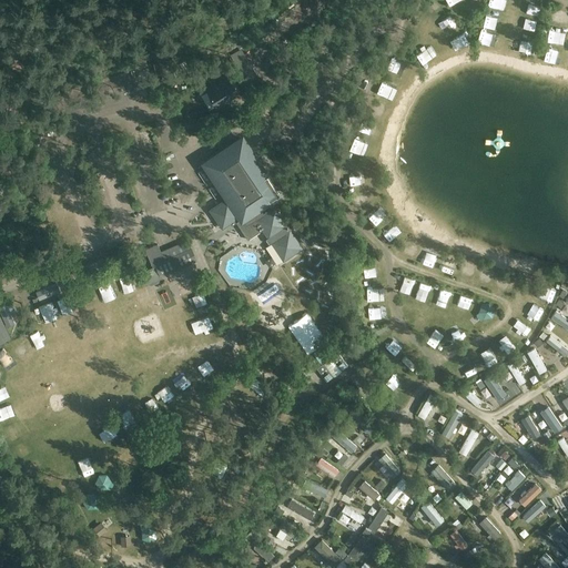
[(436,27),(452,21),(447,10),(432,16),(436,27)]
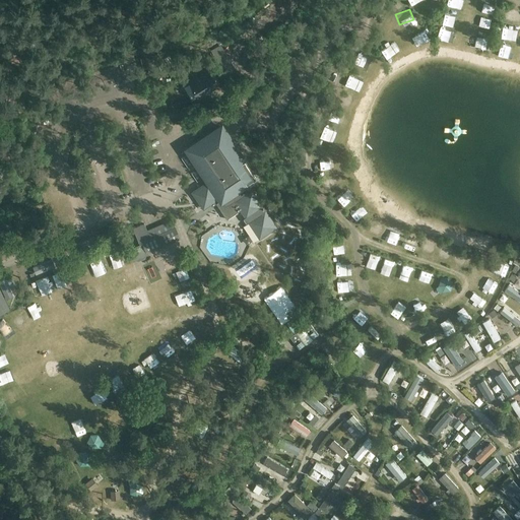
[(373,21),(369,30),(379,35),(383,25),(373,21)]
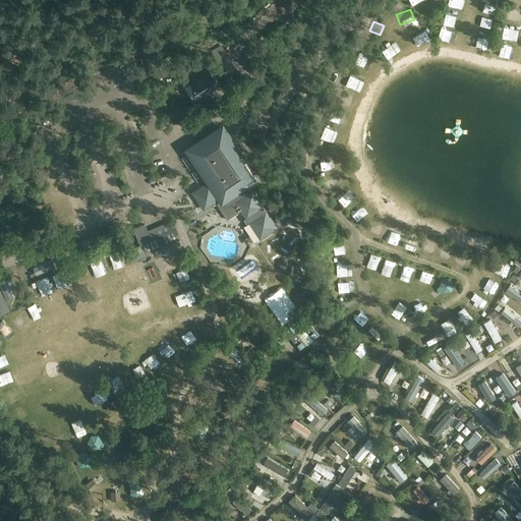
[(419,26),(406,33),(410,42),(423,37),(419,26)]
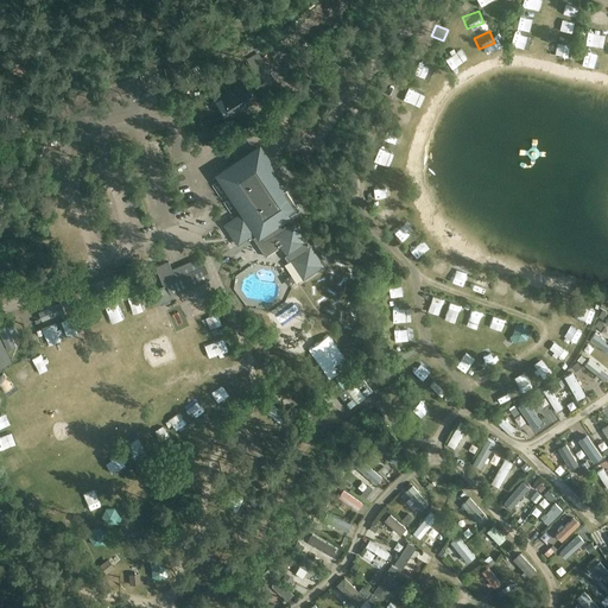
[(447,62),(456,56),(450,45),(441,51),(447,62)]
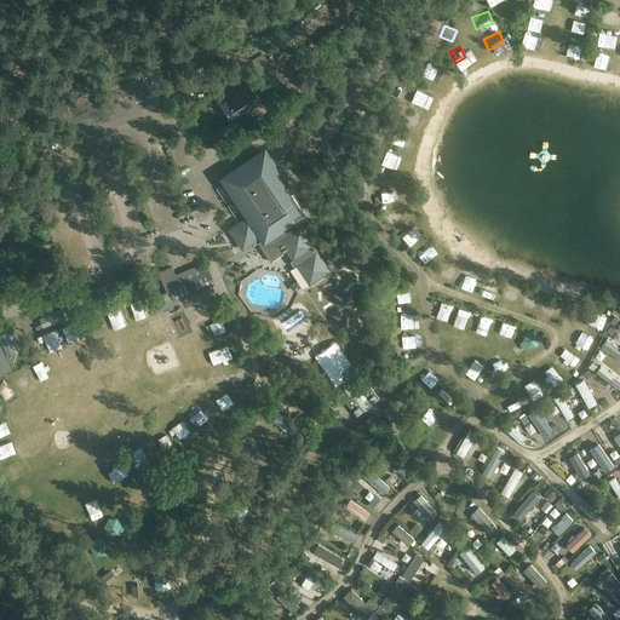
[(602,62),(603,51),(590,49),(587,61),(602,62)]
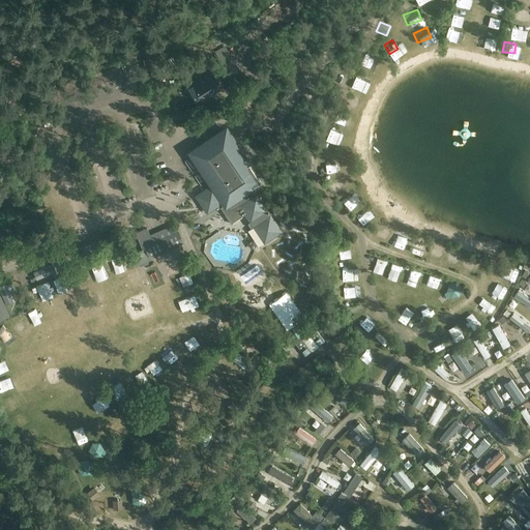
[(185,69),(187,75),(195,70),(193,65),(185,69)]
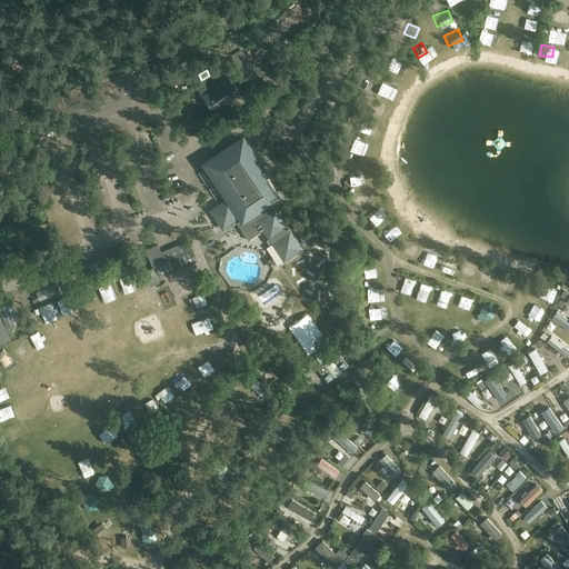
[(209,91),(201,96),(210,110),(217,106),(239,93),(230,79),(209,91)]
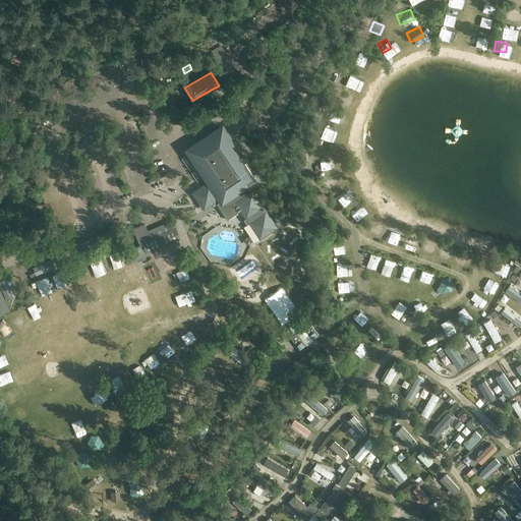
[(197,135),(206,149),(224,136),(216,123),(197,135)]
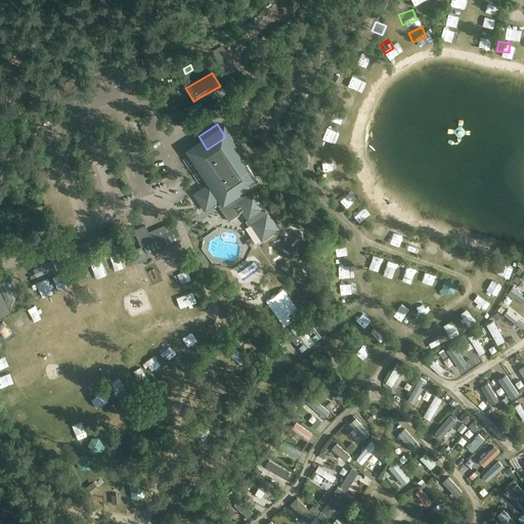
[(329,171),(330,161),(315,161),(315,170),(329,171)]
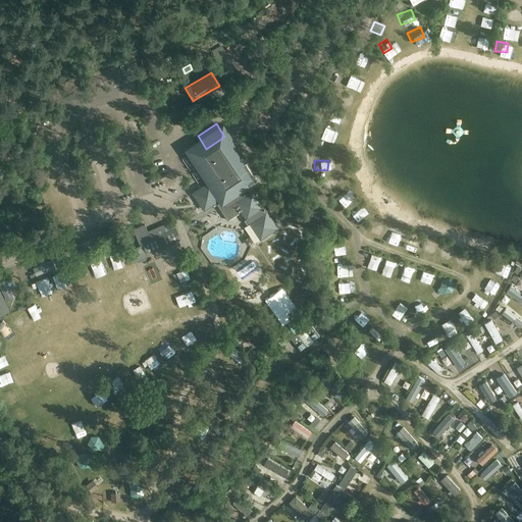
[(316,180),(320,190),(331,185),(326,175),(316,180)]
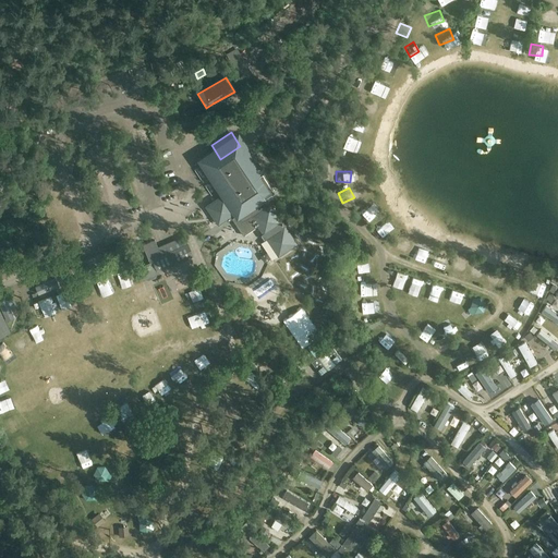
[(241,218),(225,193),(205,206),(218,226),(231,217),(243,235),(257,226),(263,233),(261,234),(265,240),(266,239),(278,257),(298,244),(270,202),(247,218),(245,216),(241,218)]
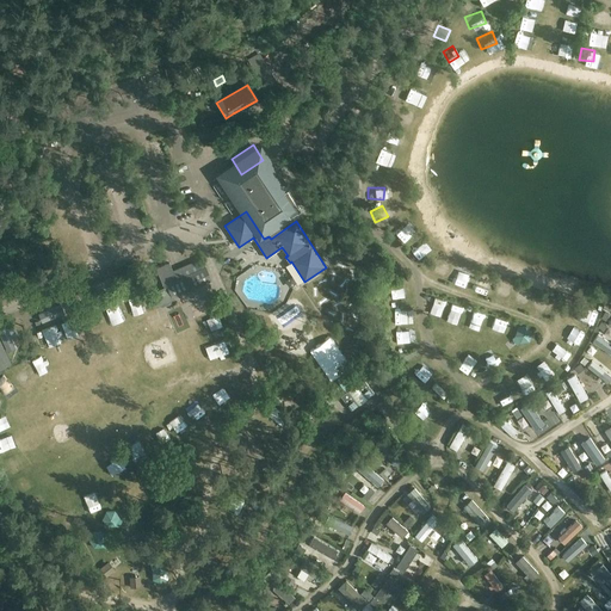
[(271,228),(281,222),(275,213),(265,218),(271,228)]
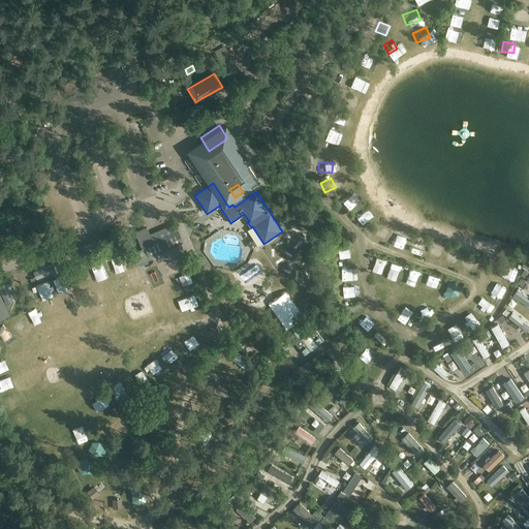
[(340,199),(345,204),(351,196),(345,192),(340,199)]
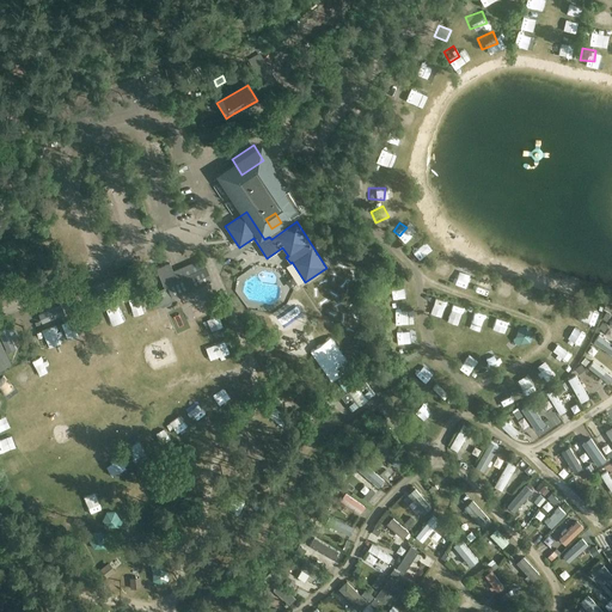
[(157,267),(164,287),(150,294),(157,308),(176,300),(175,298),(212,281),(206,267),(204,267),(201,258),(173,271),(170,263),(157,267)]
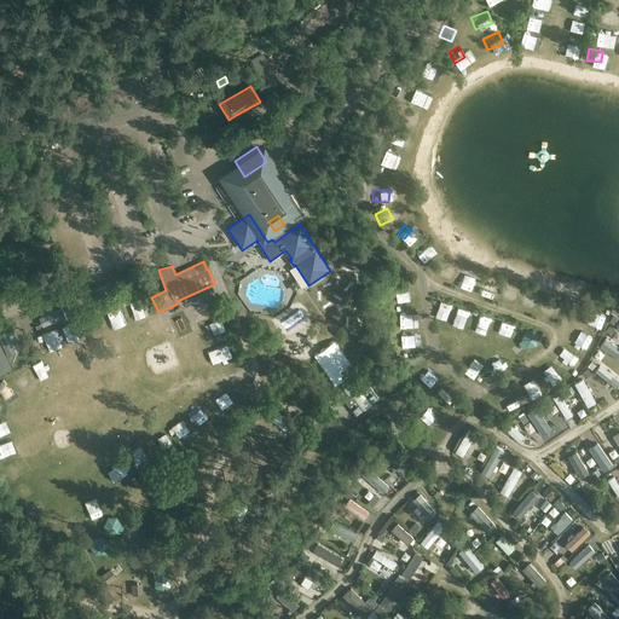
[(438,261),(433,275),(447,279),(452,267),(438,261)]
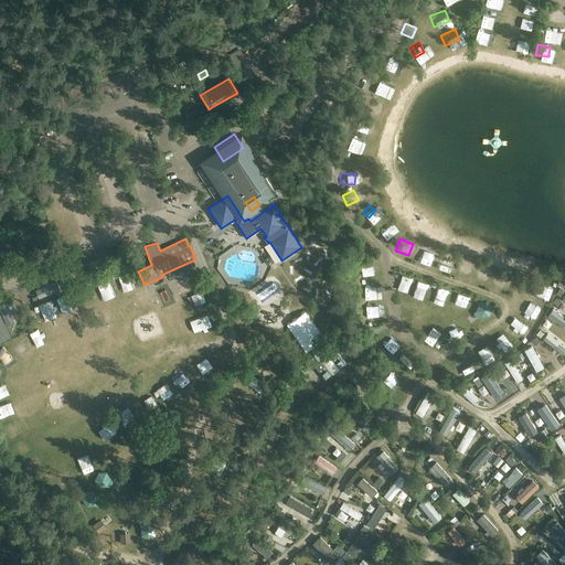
[(433,260),(441,264),(446,253),(437,249),(433,260)]
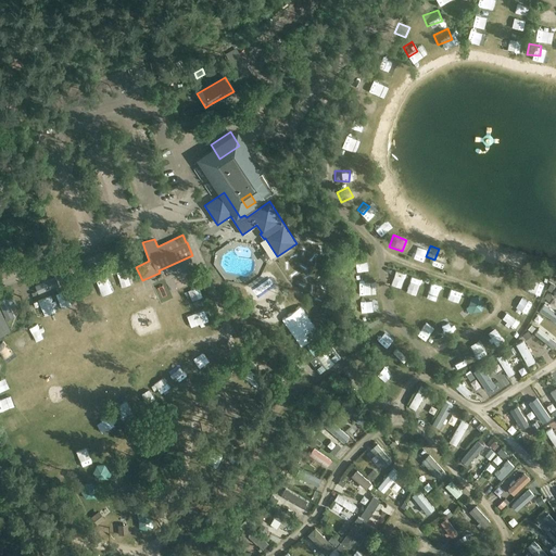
[(455,266),(456,255),(447,254),(446,265),(455,266)]
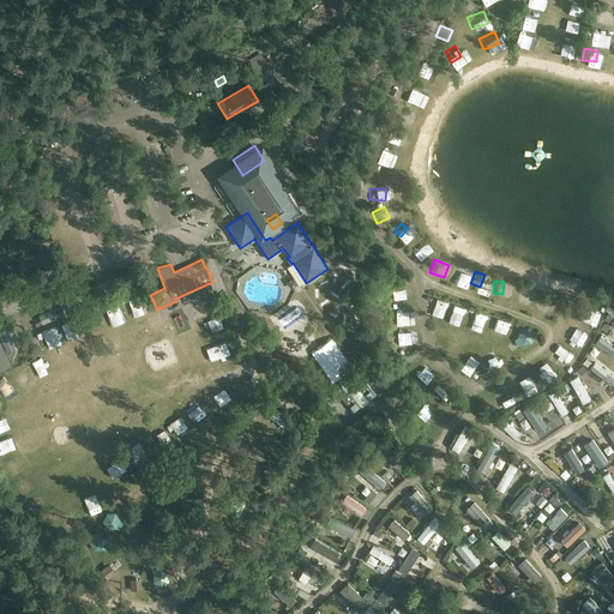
[(510,300),(524,305),(528,293),(515,288),(510,300)]
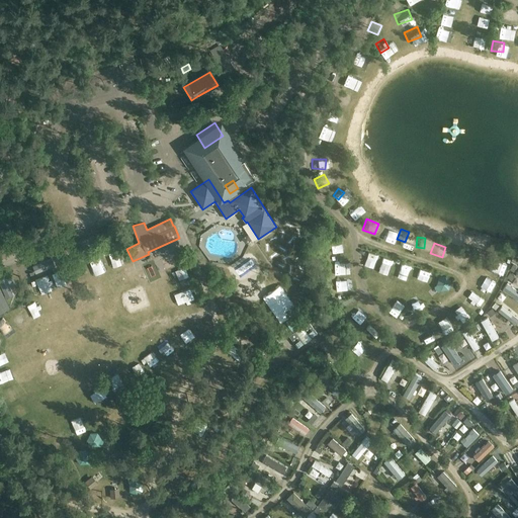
[(93,267),(102,264),(97,249),(88,252),(93,267)]
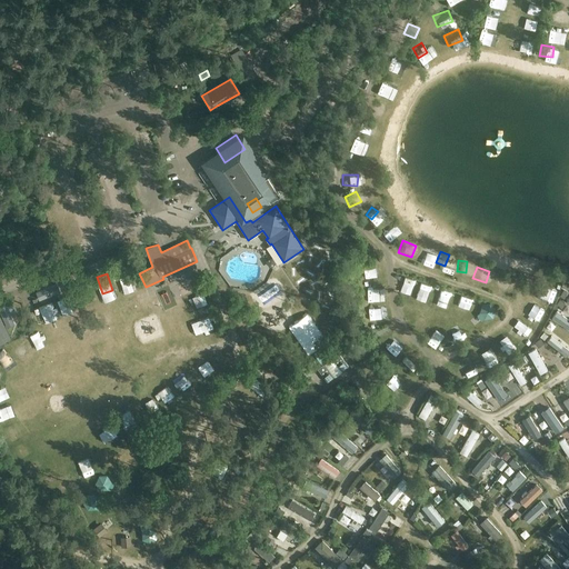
[(503,289),(507,276),(495,273),(491,286),(503,289)]
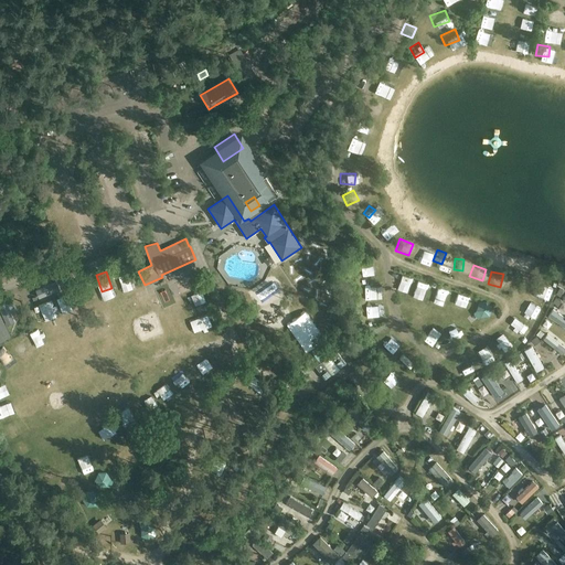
[(534,275),(531,288),(545,291),(548,278),(534,275)]
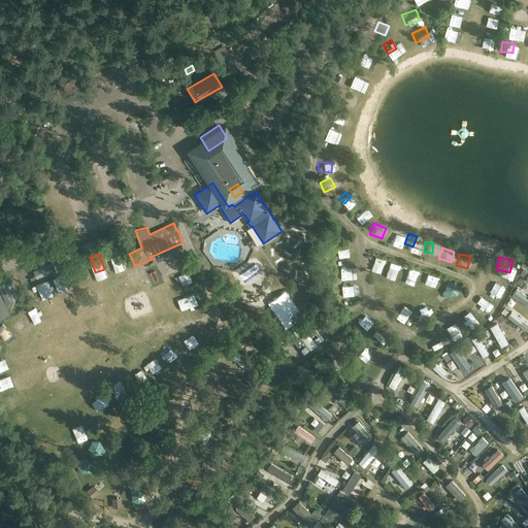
[(337,271),(353,270),(352,260),(337,261),(337,271)]
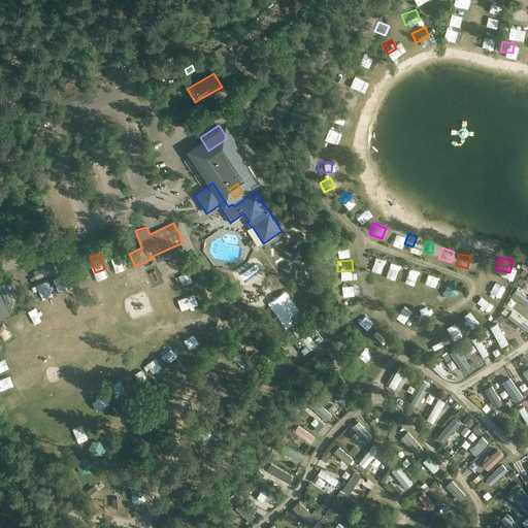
[(183,267),(174,271),(178,278),(186,274),(183,267)]
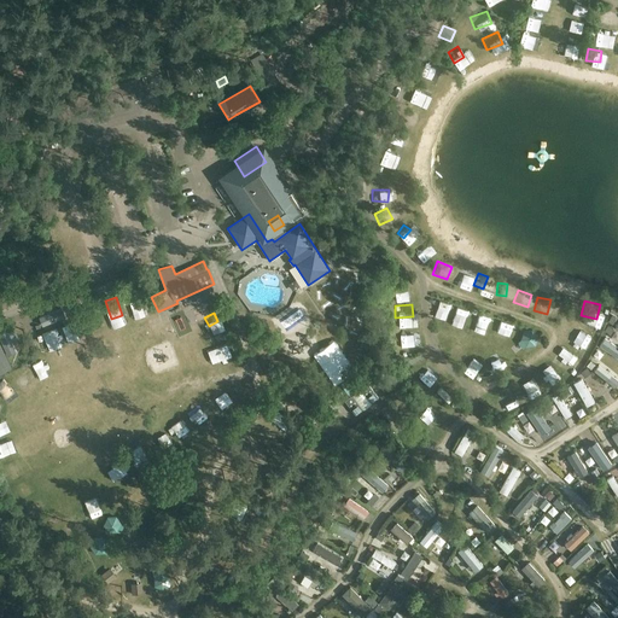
[(65,328),(73,325),(68,315),(60,319),(65,328)]
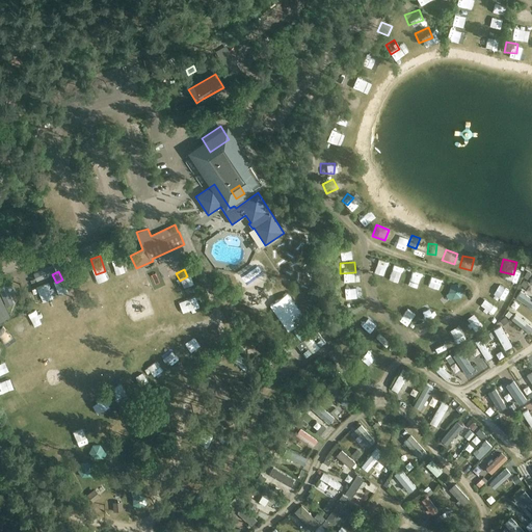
[(502,295),(507,284),(491,277),(487,289),(502,295)]
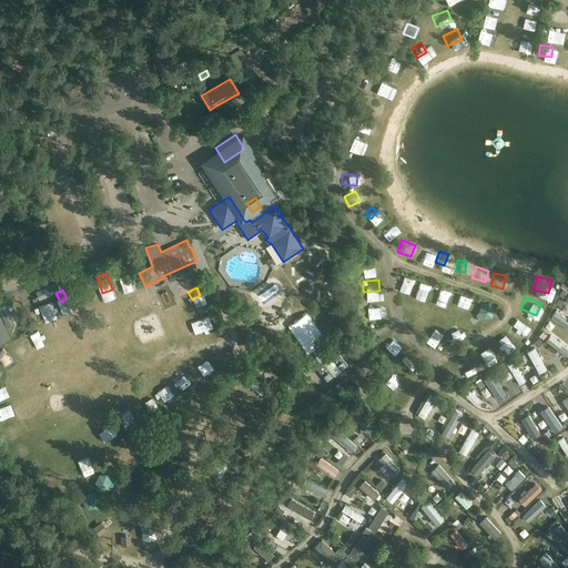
[(46,300),(36,302),(40,318),(51,316),(46,300)]
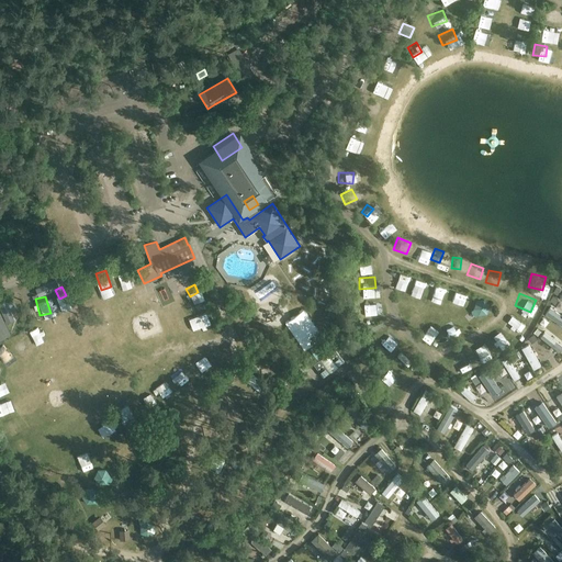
[(375,308),(373,298),(359,300),(362,312),(375,308)]
